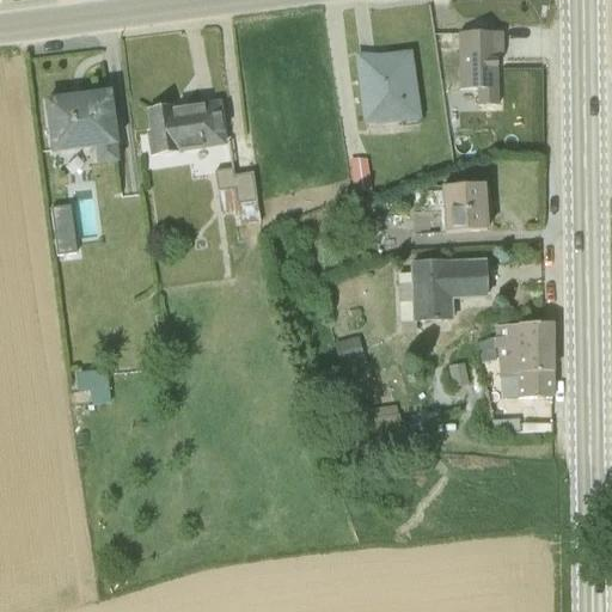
[(479,103),(499,102),(499,51),(503,50),(503,29),(460,29),(460,67),(460,86),(478,86),(479,103)]
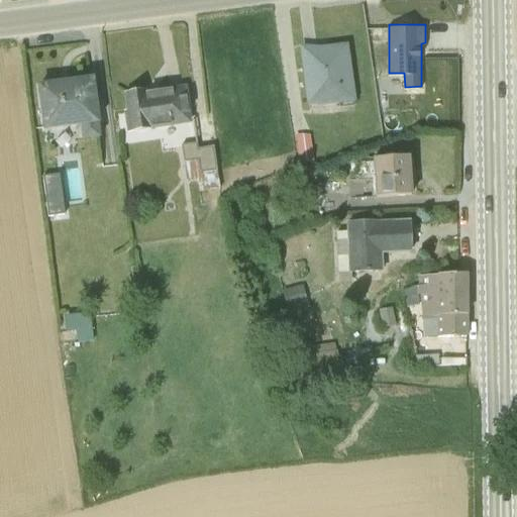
[(346,42),(301,48),(308,104),(339,100),(340,104),(354,102),(346,42)]
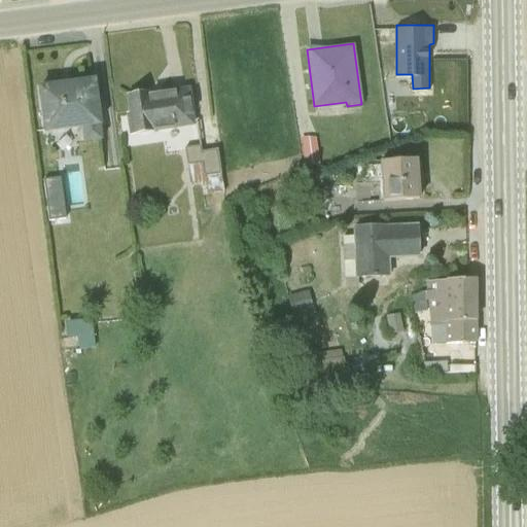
[(82,142),(100,140),(93,82),(74,84),(74,83),(56,85),(57,86),(39,90),(44,133),(80,129),(82,142)]
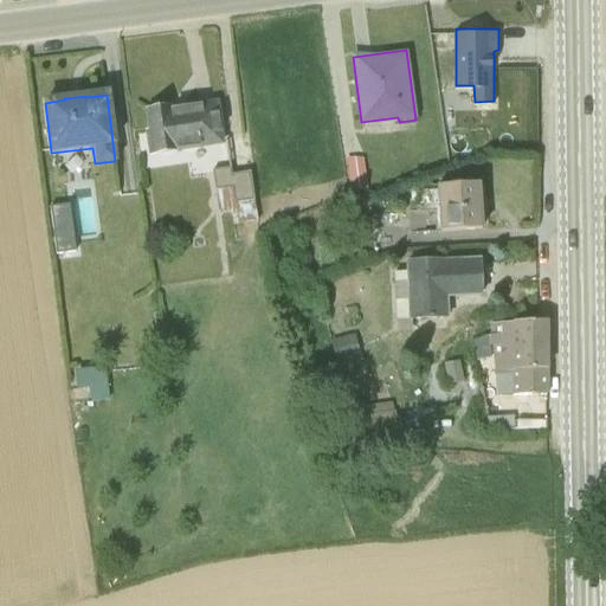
[(143,133),(147,156),(220,146),(213,105),(168,113),(167,109),(147,113),(149,131),(143,133)]
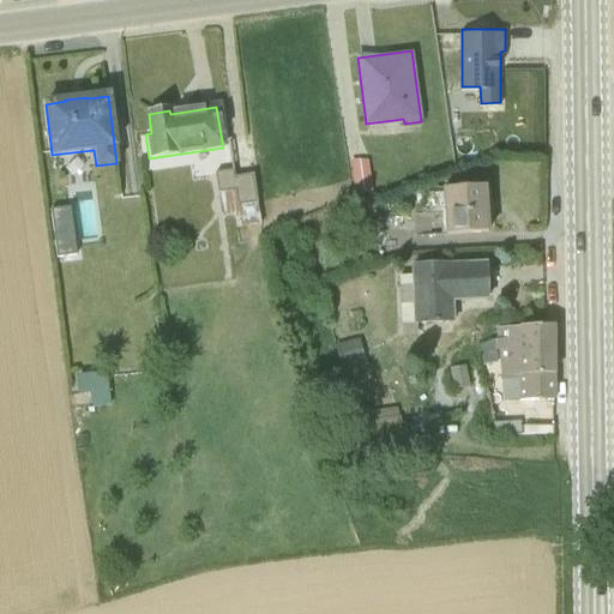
[(233,215),(235,229),(264,226),(264,224),(259,224),(252,175),(234,178),(229,144),(227,144),(230,170),(214,174),(220,215),(222,216),(233,215)]
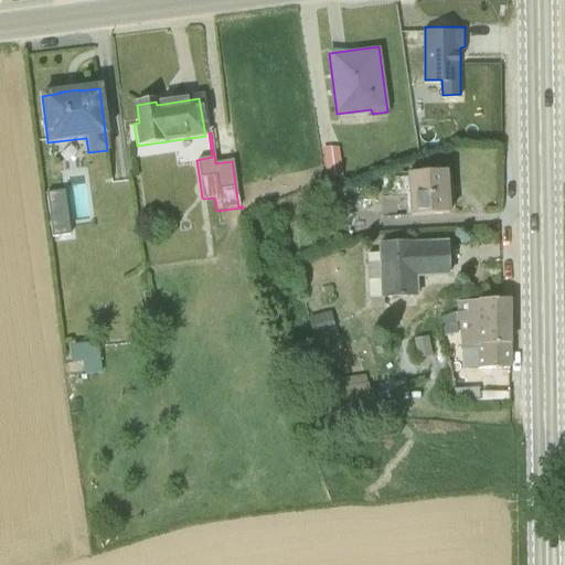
[(321,149),(327,179),(343,176),(339,146),(321,149)]
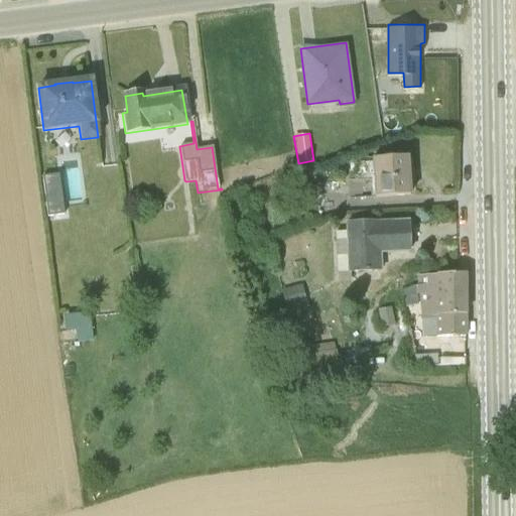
[(412,191),(408,152),(372,154),(375,194),(412,191)]
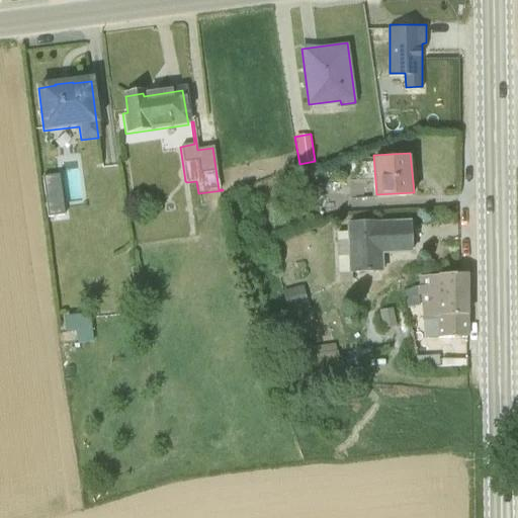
[(340,271),(341,281),(352,280),(352,271),(384,269),(384,252),(414,251),(413,218),(412,217),(347,220),(347,230),(336,231),(339,271),(340,271)]
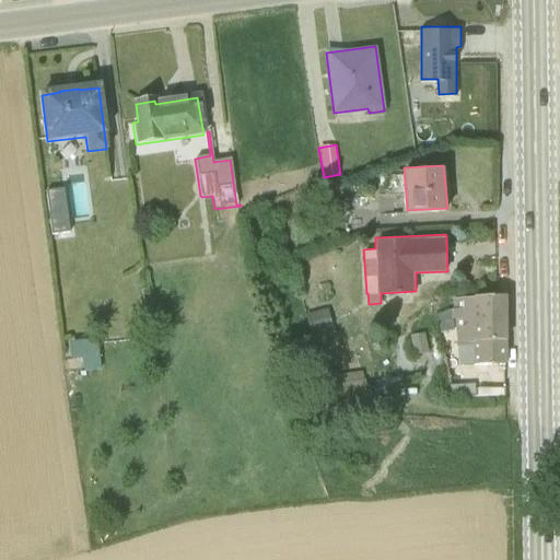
[(474,362),(505,362),(505,293),(453,295),(458,340),(471,340),(471,360),(474,360),(474,362)]
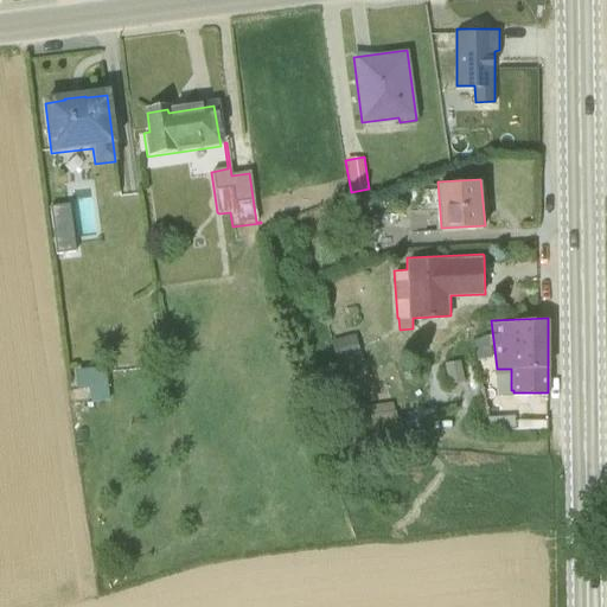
[(493,355),(489,333),(475,339),(478,357),(493,355)]
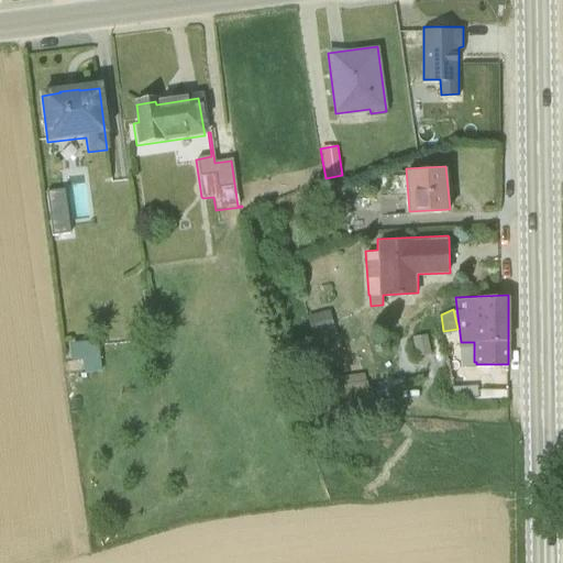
[(306,318),(312,339),(334,332),(329,311),(306,318)]
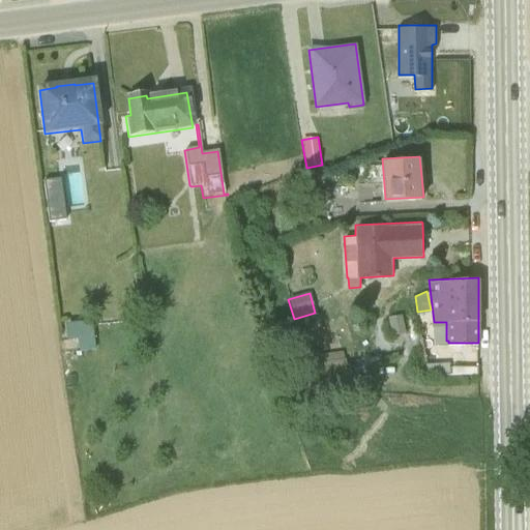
[(407,330),(403,313),(389,316),(393,333),(407,330)]
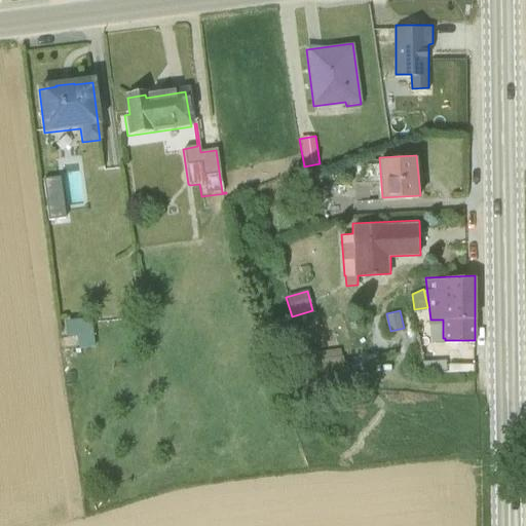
[(95,314),(68,315),(69,334),(80,334),(80,345),(96,345),(95,314)]
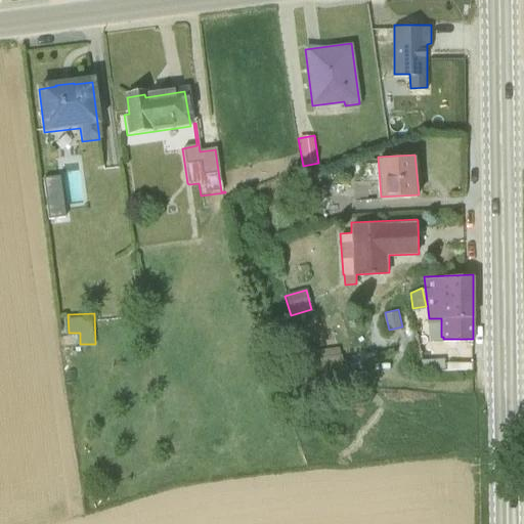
[(349,382),(338,347),(311,354),(313,361),(280,370),(290,401),(349,382)]
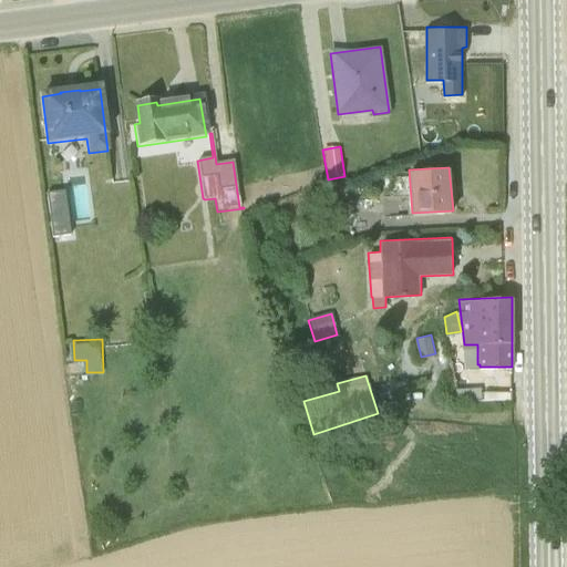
[(457,397),(481,397),(481,387),(457,387),(457,397)]
